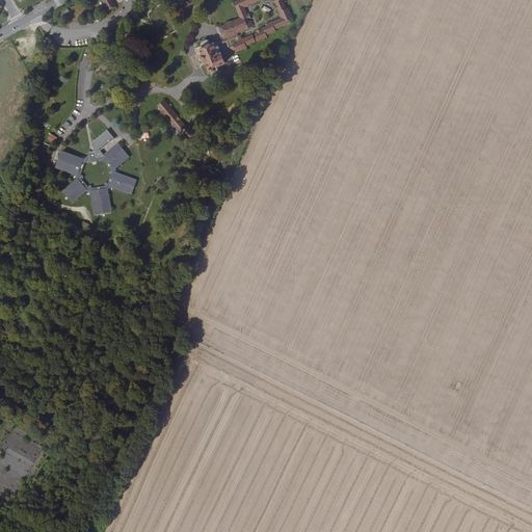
[(97,0),(104,12),(111,7),(107,0),(97,0)]
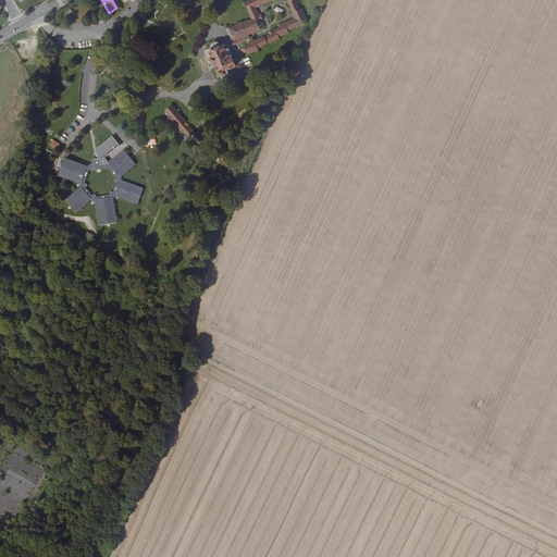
[(259,7),(255,0),(254,0),(248,3),(252,12),(244,16),(243,15),(237,19),(238,20),(232,23),(238,35),(245,32),(245,33),(251,29),(250,28),(252,27),(265,20),(262,14),(263,13),(262,11),(259,7)]
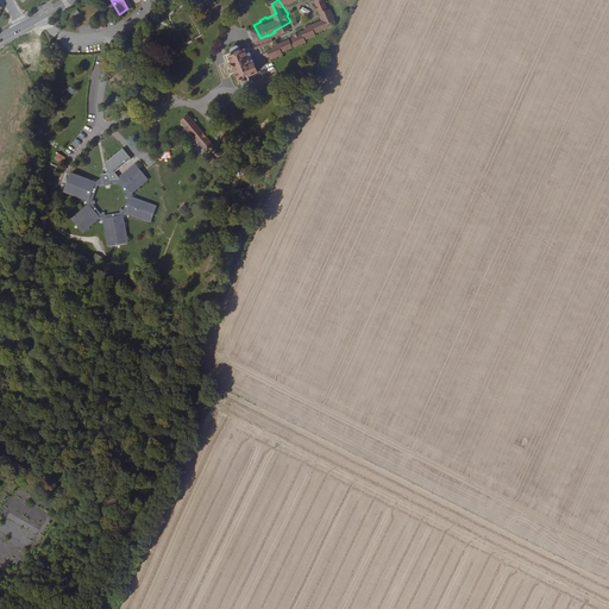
[(321,0),(330,13),(334,11),(332,7),(336,6),(332,0),(321,0)]
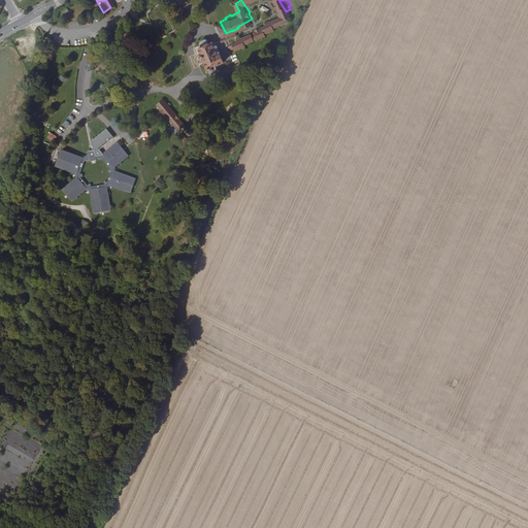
[(284,12),(279,5),(270,10),(271,12),(266,15),(263,18),(264,19),(262,21),(258,23),(255,24),(257,27),(259,30),(259,31),(268,26),(267,24),(276,19),(275,18),(284,12)]
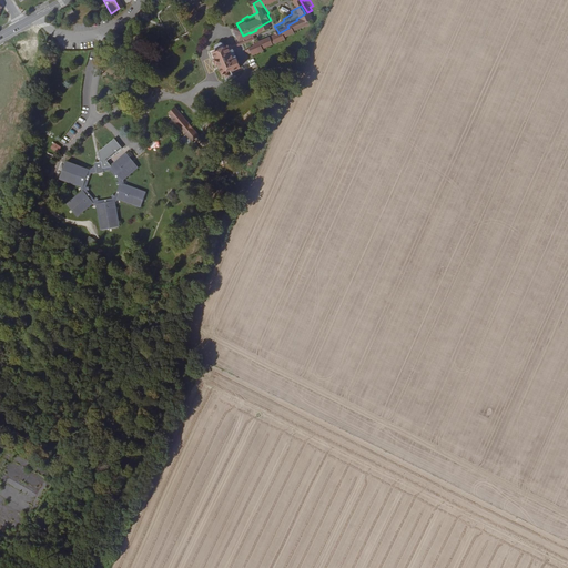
[(274,31),(272,27),(263,32),(264,34),(257,38),(253,40),(254,41),(250,43),(253,48),(256,46),(257,48),(269,42),(267,40),(276,34),(274,31)]
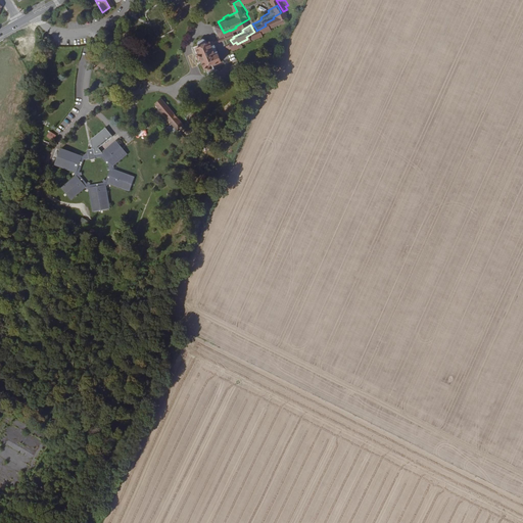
[(239,29),(237,26),(235,27),(236,28),(230,31),(217,38),(218,41),(239,29)]
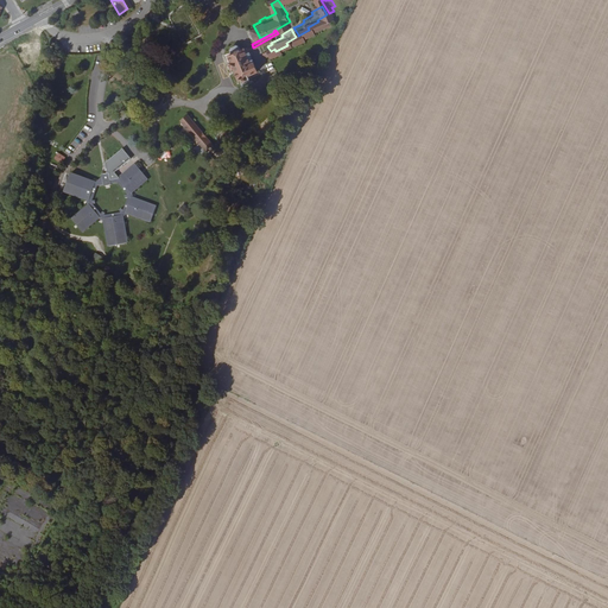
[(245,43),(240,42),(234,44),(233,49),(235,51),(232,54),(236,62),(234,63),(239,73),(242,71),(245,76),(264,65),(253,48),(252,44),(251,43),(246,45),(245,43)]
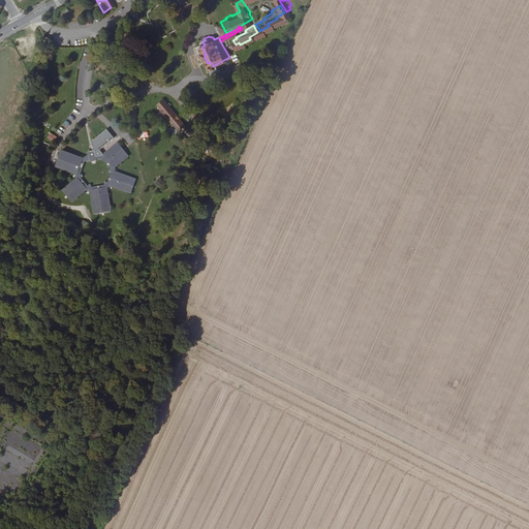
[(181,131),(159,105),(153,111),(175,136),(181,131)]
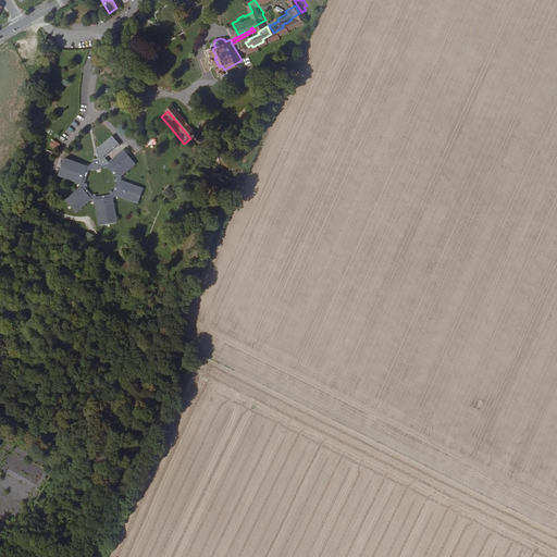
[(57,150),(60,144),(52,139),(49,146),(57,150)]
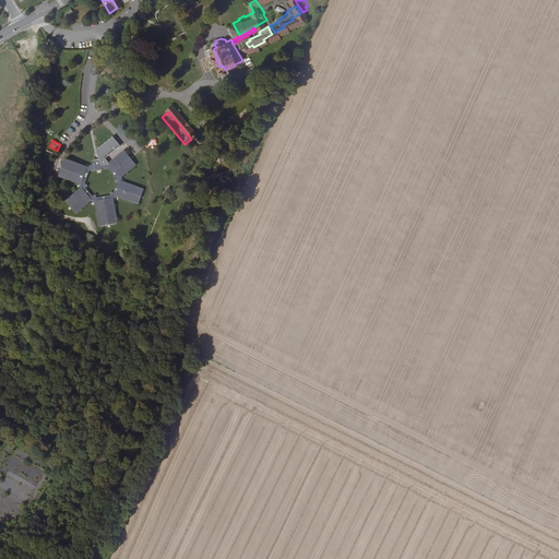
[(137,204),(141,191),(120,183),(119,176),(133,165),(122,152),(107,165),(99,166),(98,159),(92,161),(92,165),(85,168),(62,159),(57,175),(78,183),(79,190),(63,202),(72,213),(86,201),(94,203),(97,227),(114,224),(109,201),(116,197),(137,204)]
